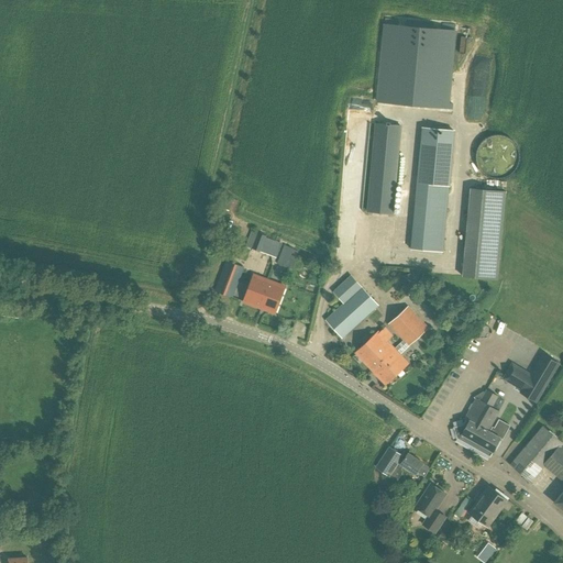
[(456,31),(384,23),(376,102),(452,110),(453,103),(450,103),(456,31)]
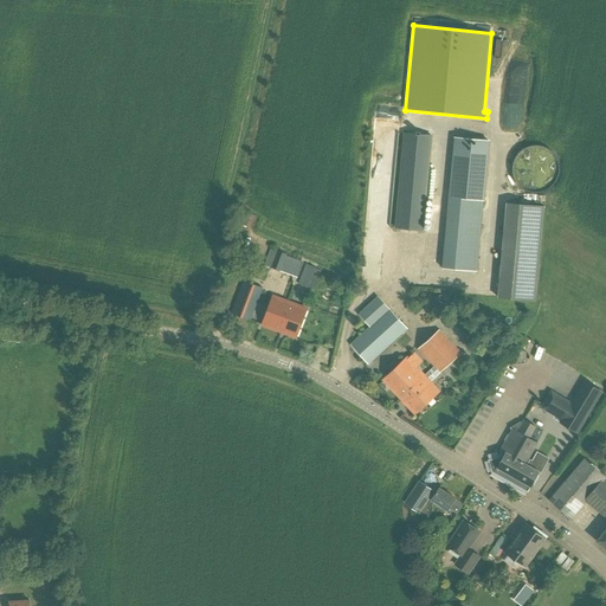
[(424,232),(432,136),(403,133),(394,229),(424,232)]
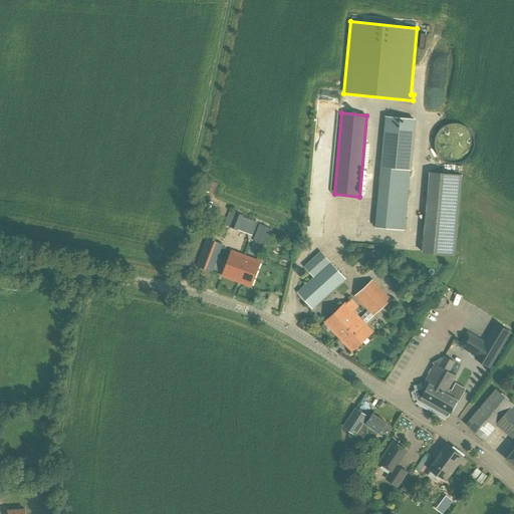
[(416,119),(384,116),(374,228),(405,231),(416,119)]
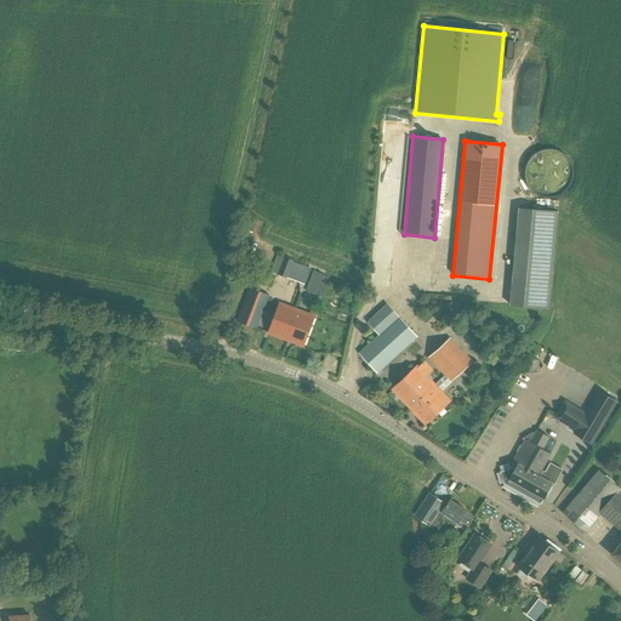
[(550,309),(558,211),(519,208),(510,306),(550,309)]
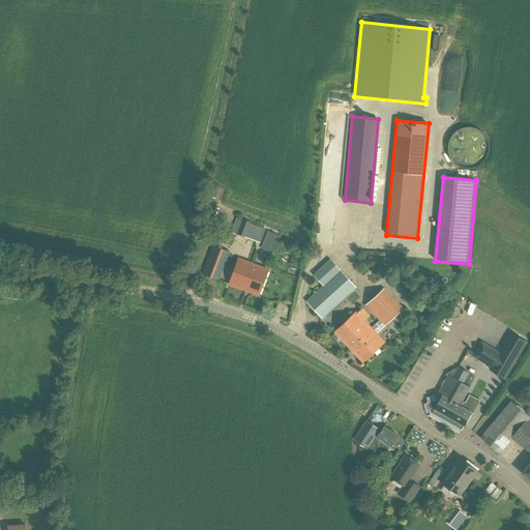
[(261,243),(266,229),(237,217),(232,233),(261,243)]
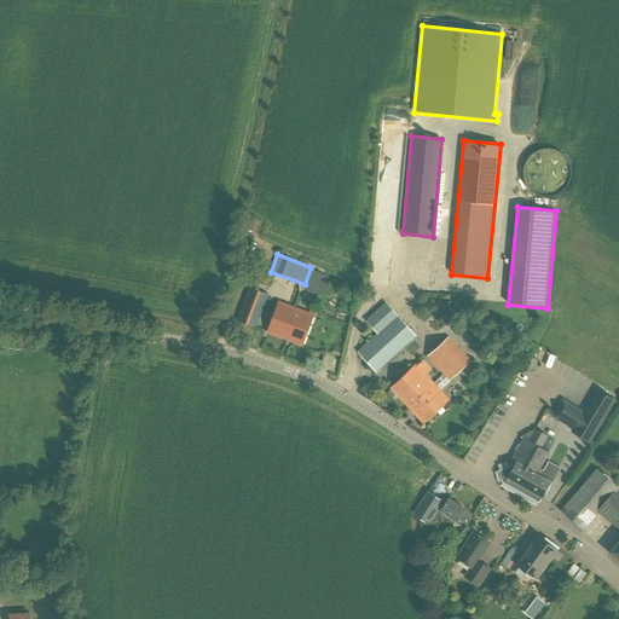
[(313,294),(322,273),(312,270),(304,290),(313,294)]
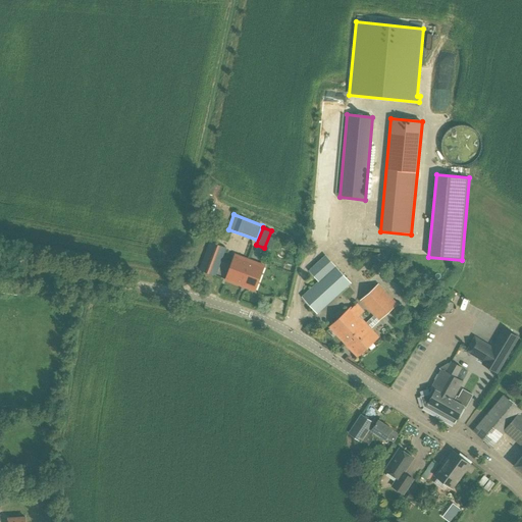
[(216,276),(226,249),(209,243),(199,269),(216,276)]
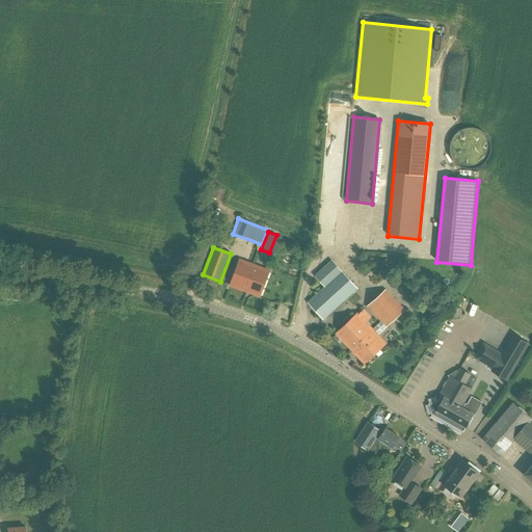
[(259,296),(268,272),(240,261),(231,285),(259,296)]
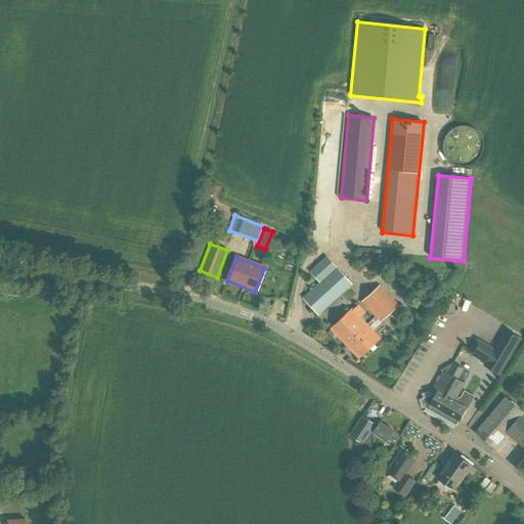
[(318,315),(352,285),(326,257),(310,272),(319,282),(303,298),(318,315)]
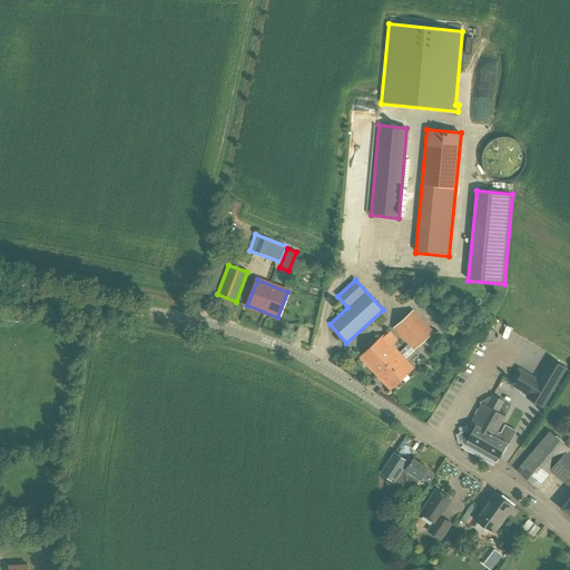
[(414,351),(434,333),(413,311),(392,328),(414,351)]
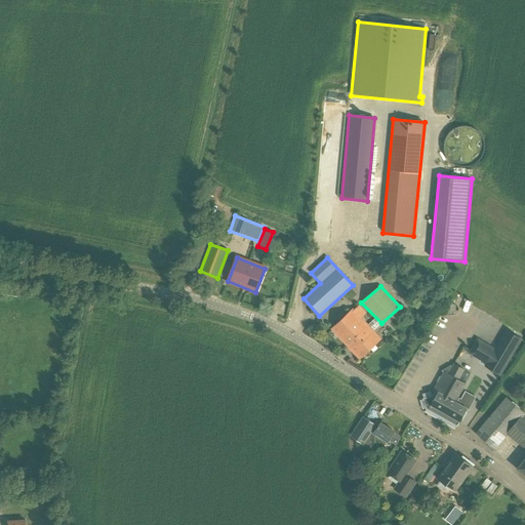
[(348,346),(368,326),(353,310),(332,329),(348,346)]
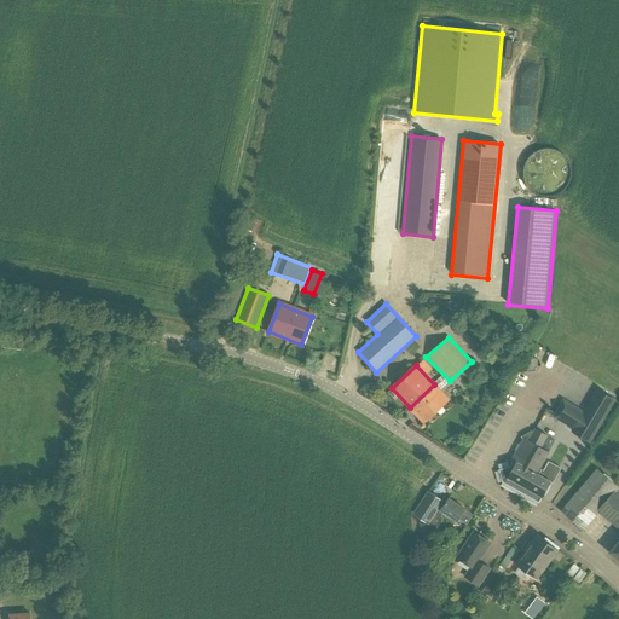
[(424,423),(449,400),(434,385),(410,408),(424,423)]
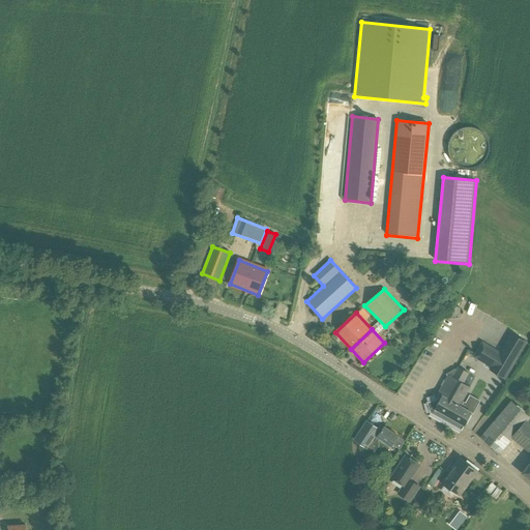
[(490,371),(504,379),(526,343),(511,334),(499,353),(482,344),(473,358),(491,369),(490,371)]
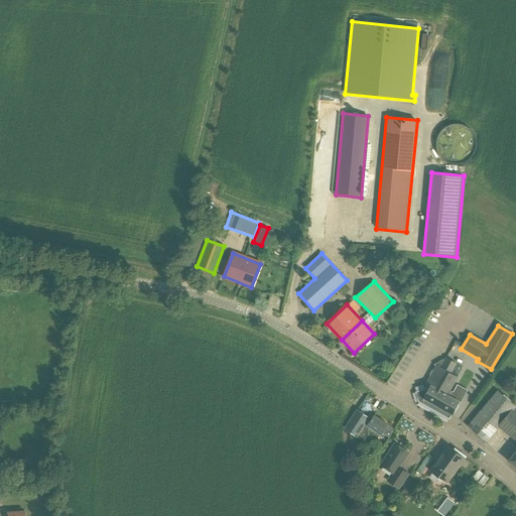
[(452,374),(457,364),(445,358),(440,368),(435,365),(425,384),(429,387),(423,398),(452,414),(459,402),(461,403),(468,391),(457,385),(453,392),(452,391),(449,394),(448,394),(458,378),(452,374)]
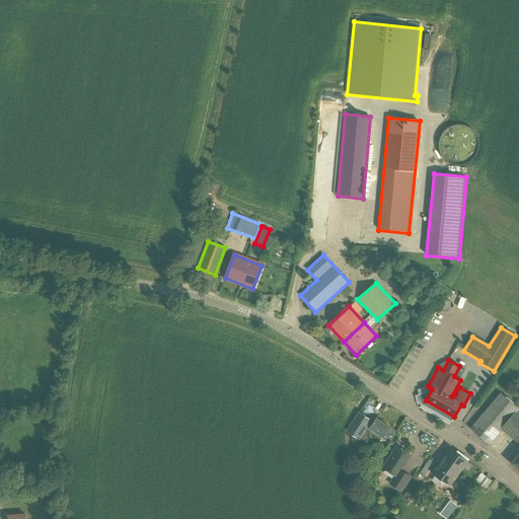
[(489,444),(502,428),(517,412),(518,408),(501,393),(470,429),(489,444)]
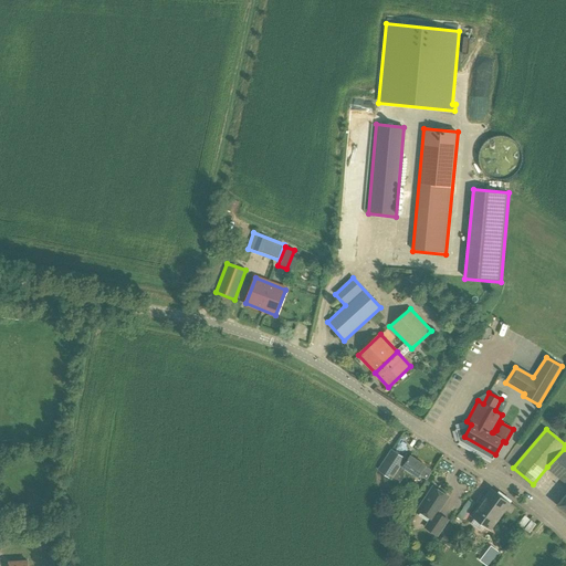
[(547,467),(565,482),(565,450),(564,449),(547,467)]
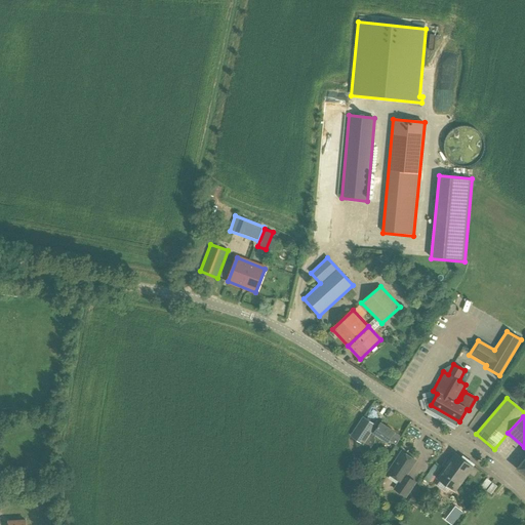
[(367,446),(373,437),(368,433),(371,428),(361,420),(351,436),(367,446)]
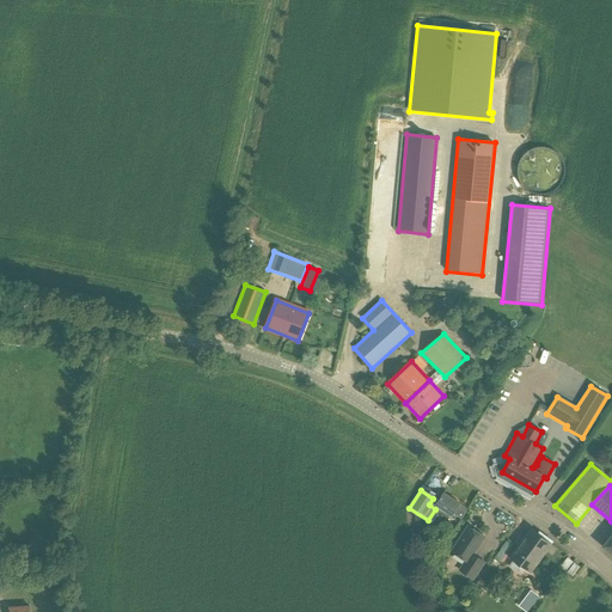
[(460,505),(444,493),(435,505),(452,516),(453,514),(461,519),(467,509),(460,505)]
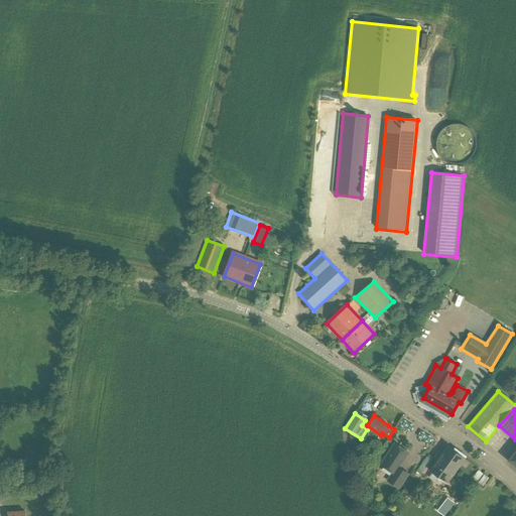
[(407,453),(396,444),(391,453),(389,452),(380,466),(391,473),(386,481),(399,490),(409,475),(399,468),(401,466),(399,465),(407,453)]
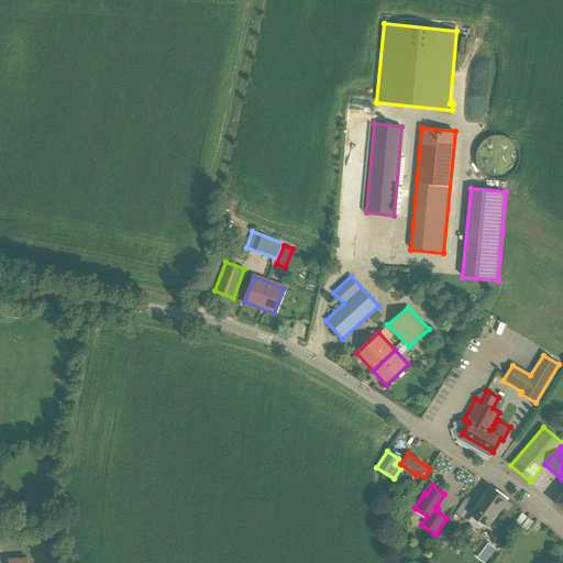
[(489,486),(470,514),(488,527),(509,498),(497,489),(496,492),(489,486)]
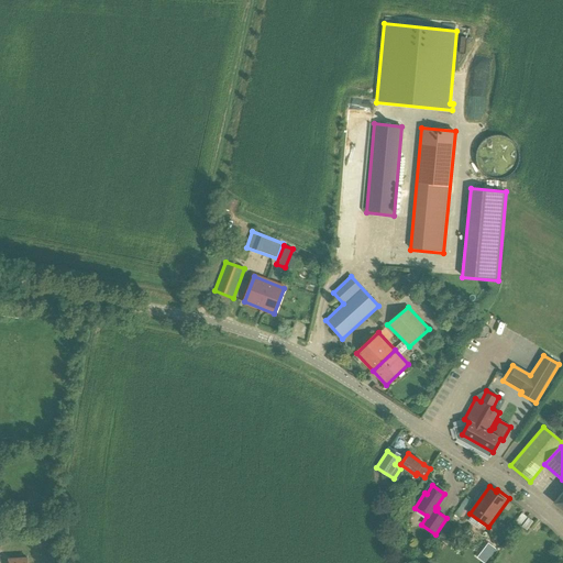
[(519,522),(531,530),(538,521),(526,512),(519,522)]
